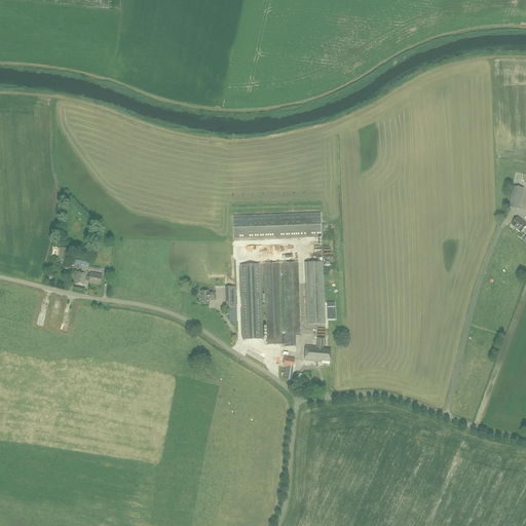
[(521,209),(524,188),(513,186),(509,208),(521,209)]
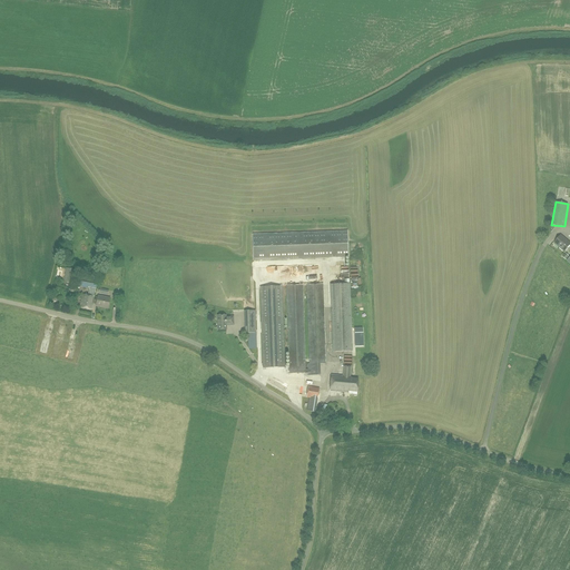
[(254,261),(349,257),(347,231),(253,234),(254,261)]
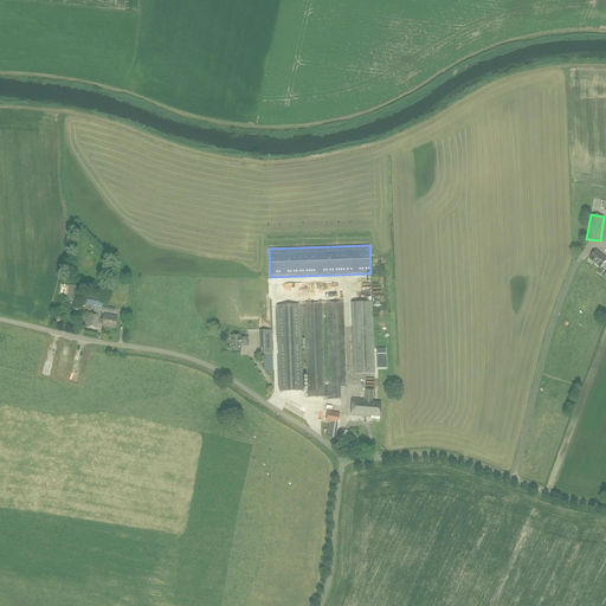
[(600,268),(605,259),(605,258),(597,251),(590,259),(600,268)]
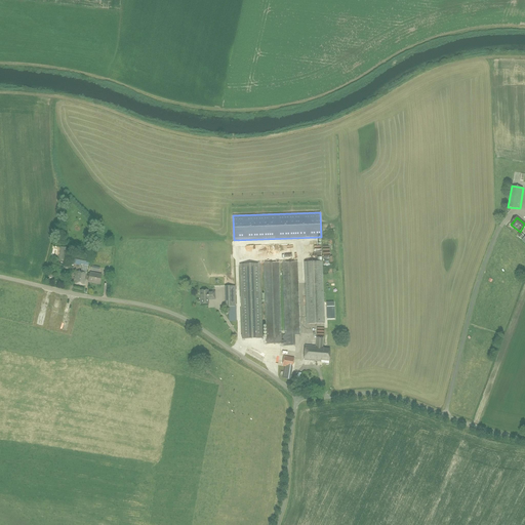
[(67,261),(70,249),(62,247),(58,259),(67,261)]
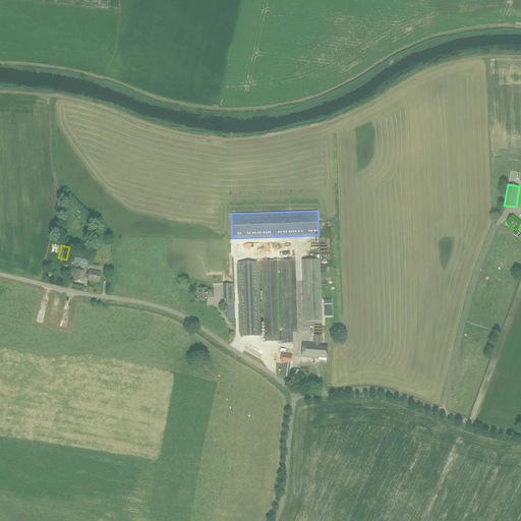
[(88,265),(90,256),(74,254),(73,263),(88,265)]
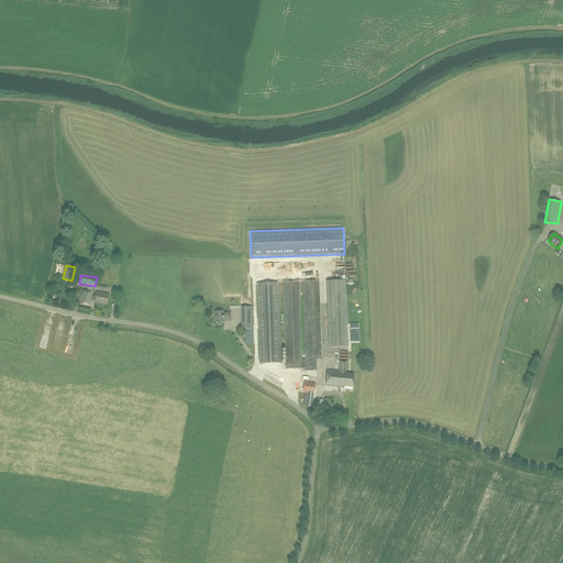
[(329,348),(348,346),(345,280),(327,282),(329,348)]
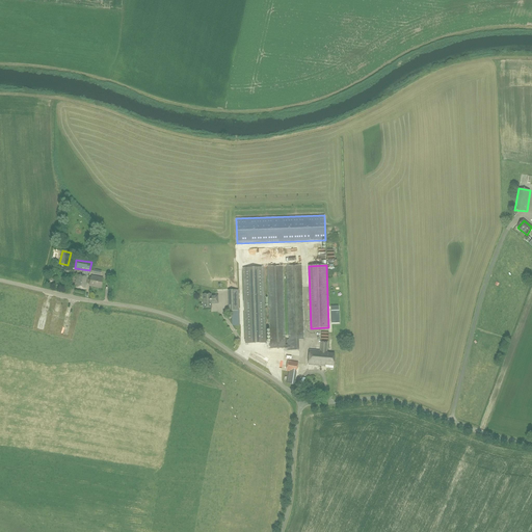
[(289,340),(304,339),(301,266),(287,266),(289,340)]
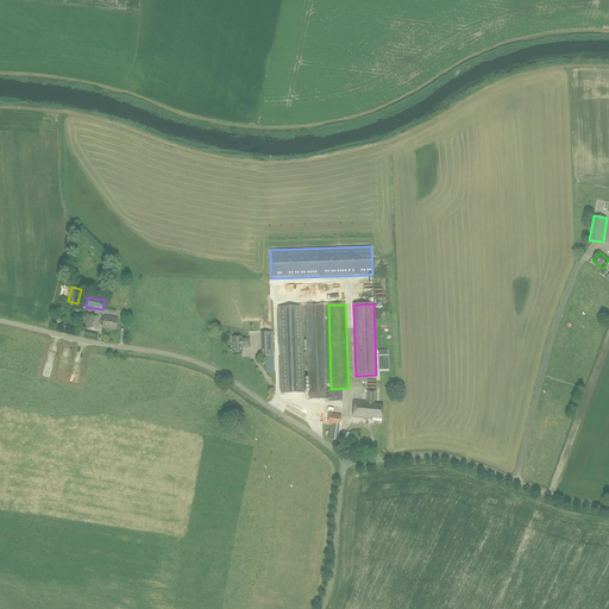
[(305,393),(302,306),(278,307),(281,394),(305,393)]
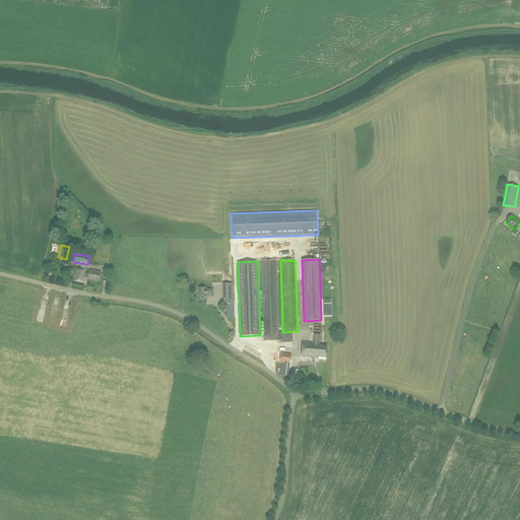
[(264,340),(281,340),(281,337),(278,337),(276,261),(262,261),(264,340)]
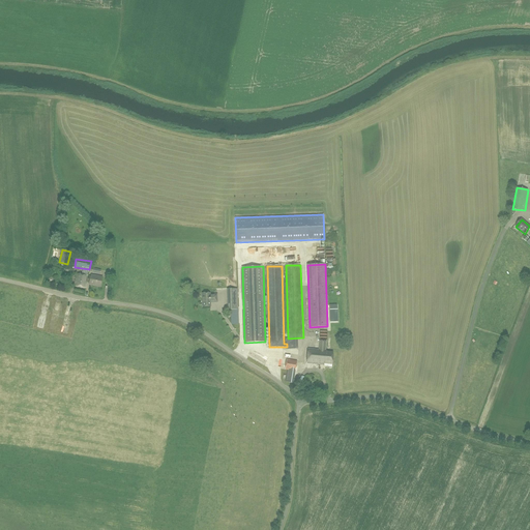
[(85,289),(87,282),(88,276),(77,274),(75,286),(85,289)]
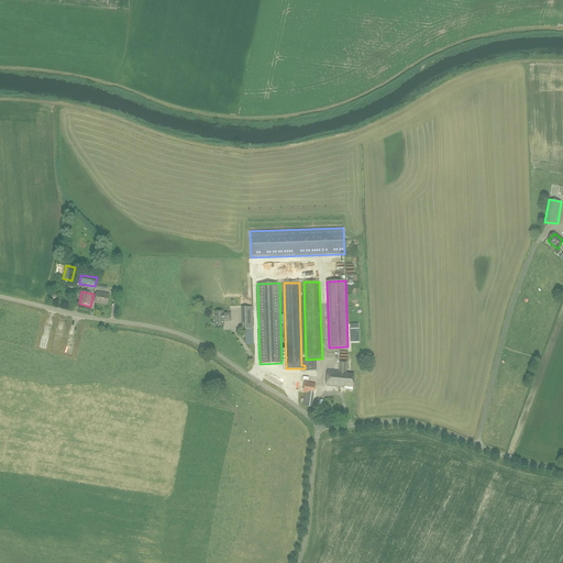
[(97,295),(94,294),(92,299),(96,300),(95,302),(107,305),(109,295),(97,293),(97,295)]
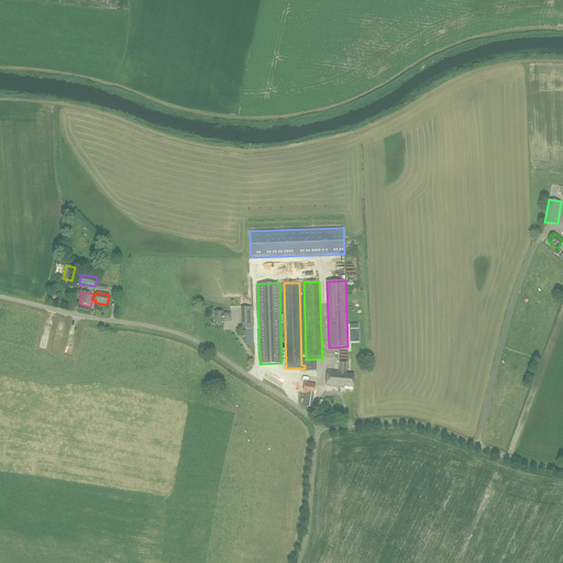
[(242,329),(253,329),(252,307),(241,307),(241,313),(243,313),(243,320),(242,320),(242,329)]
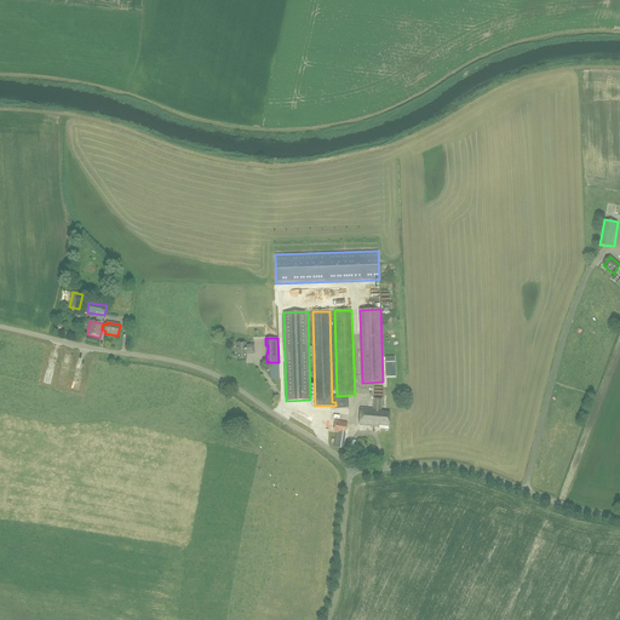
[(254,354),(254,345),(246,345),(246,343),(237,344),(237,360),(246,359),(246,354),(254,354)]
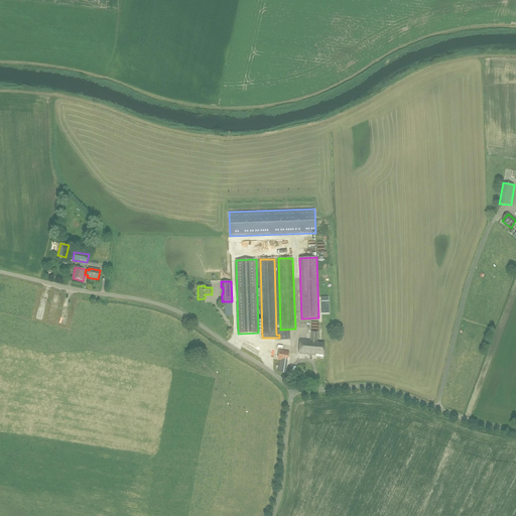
[(329,301),(320,301),(321,313),(329,313),(329,301)]
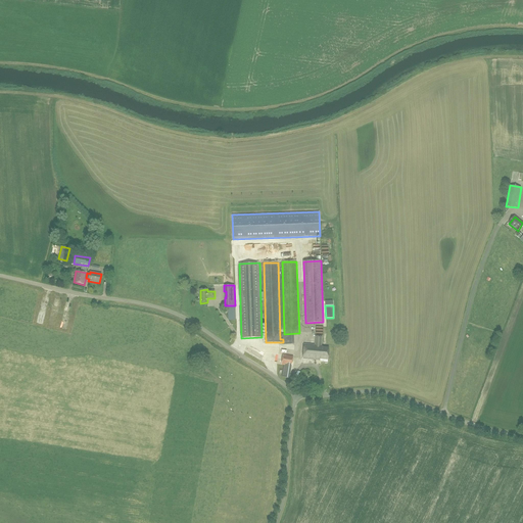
[(328,360),(329,347),(321,347),(322,337),(316,336),(315,345),(303,344),(302,359),(320,361),(320,360),(328,360)]
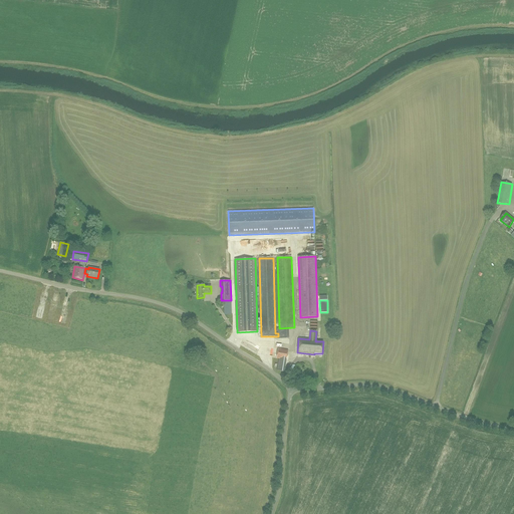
[(285,371),(288,350),(278,348),(276,358),(279,358),(277,370),(285,371)]
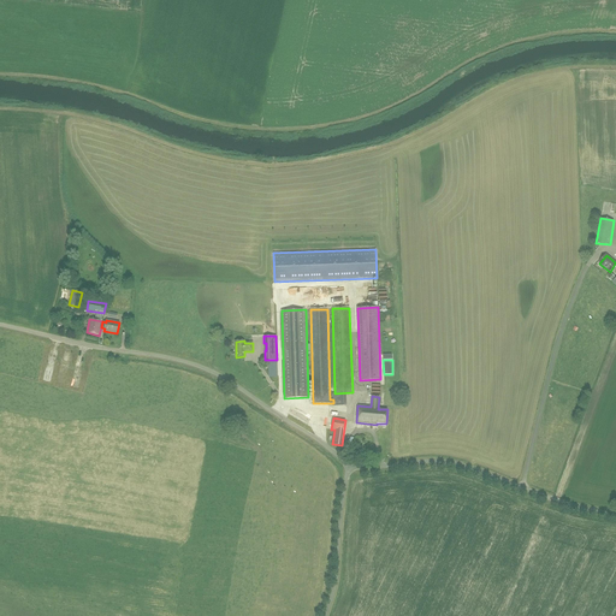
[(355,455),(360,446),(351,442),(347,450),(355,455)]
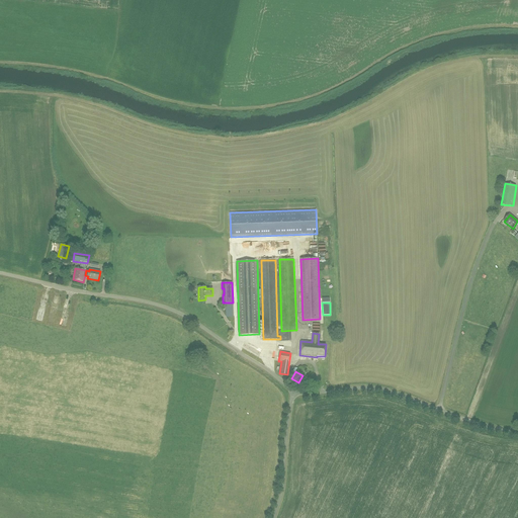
All buildings are outlined.
